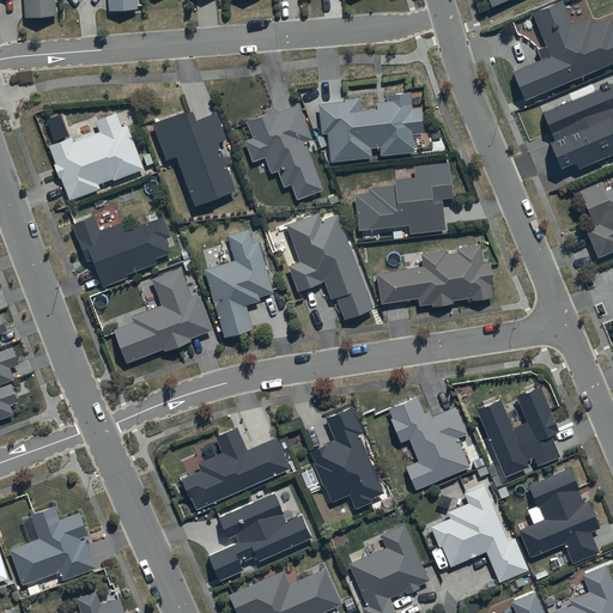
[(24,0),(25,18),(58,16),(56,0),(24,0)]
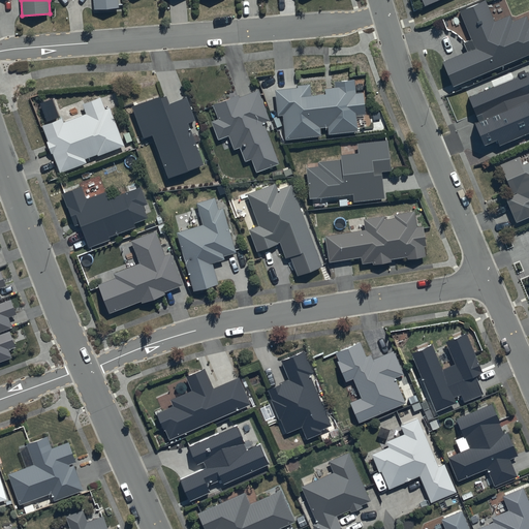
[(93,0),(95,9),(119,8),(118,0),(93,0)]
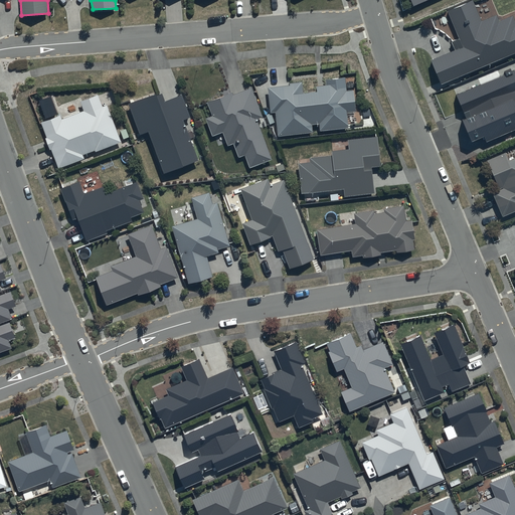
[(481,22),(472,1),(448,11),(463,48),(431,61),(440,84),(514,52),(514,23),(512,16),(499,22),(496,16),(481,22)]
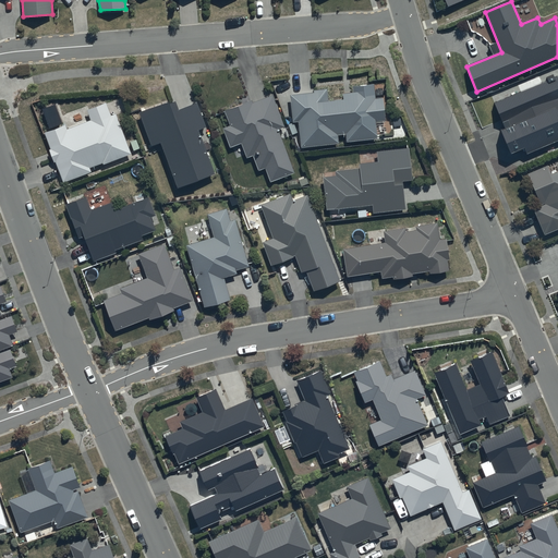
[(557,74),(493,101),(502,123),(508,121),(509,125),(500,130),(511,155),(524,149),(526,155),(557,141),(557,101),(557,74)]
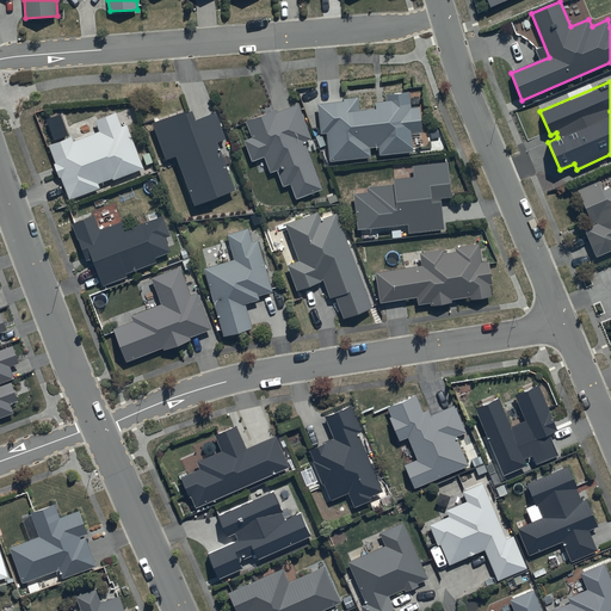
[(344,103),(318,105),(321,134),(326,133),(329,161),(370,158),(369,148),(378,148),(378,155),(413,152),(413,148),(423,147),(419,109),(411,109),(409,92),(387,94),(387,100),(374,102),(375,109),(359,111),(357,98),(344,99),(344,103)]
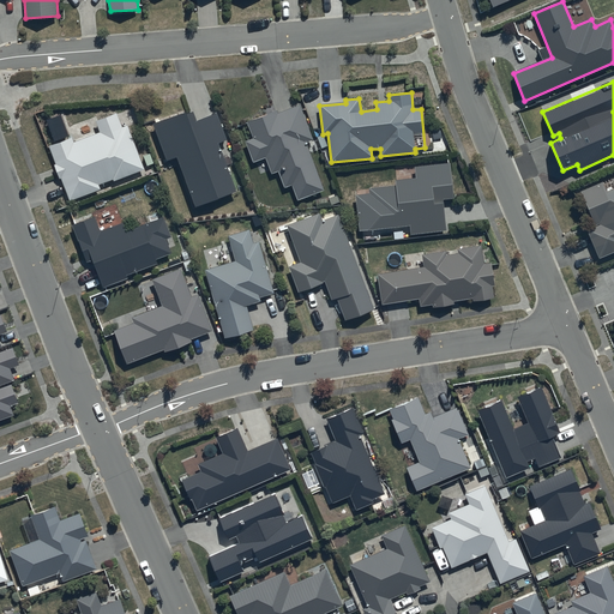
[(277,110),(248,121),(254,138),(245,142),(253,163),(268,158),(272,174),(278,172),(284,188),(292,185),(298,200),(324,191),(306,143),(313,140),(301,106),(278,114),(277,110)]
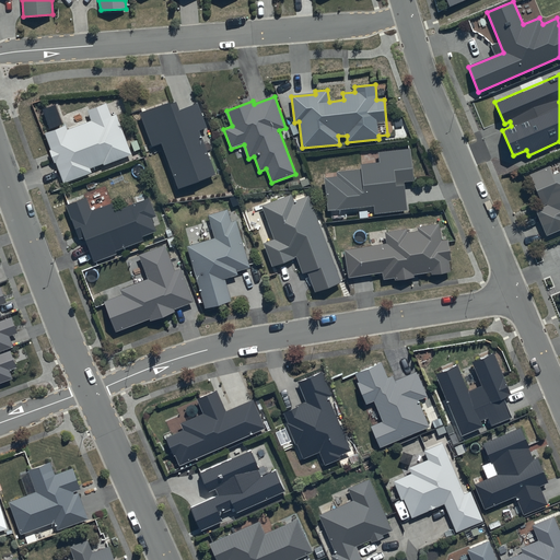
[(176,101),(140,114),(152,147),(162,143),(178,190),(217,177),(200,131),(208,129),(199,104),(179,111),(176,101)]
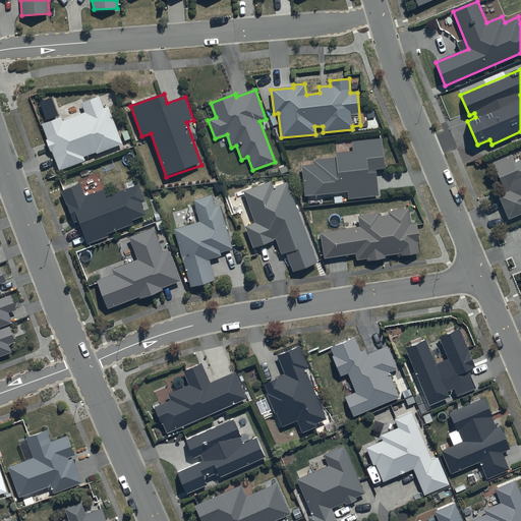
[(62,117),(42,124),(60,171),(87,161),(84,157),(96,153),(97,154),(124,143),(110,107),(105,109),(100,97),(82,104),(85,112),(63,120),(62,117)]
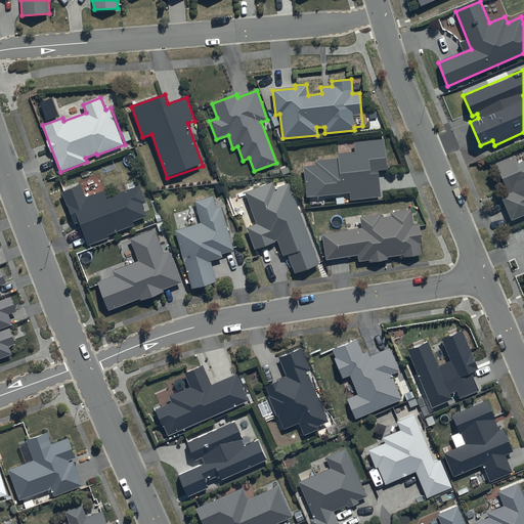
[(384,139),(352,142),(353,151),(338,154),(338,159),(314,161),(315,166),(303,167),(305,197),(349,192),(350,201),(381,198),(379,172),(387,171),(384,139)]
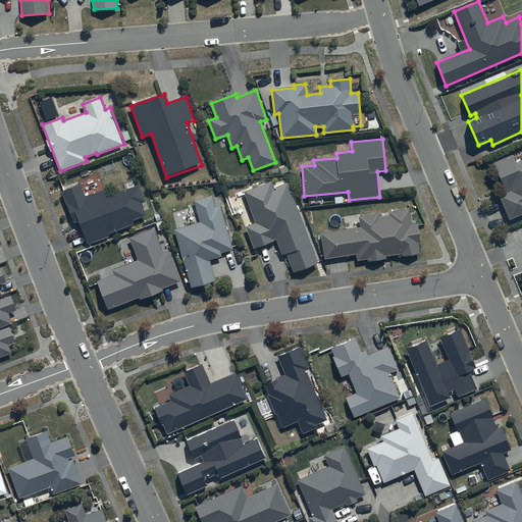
[(512,155),(492,163),(507,193),(499,196),(510,220),(521,214),(521,160),(516,164),(512,155)]
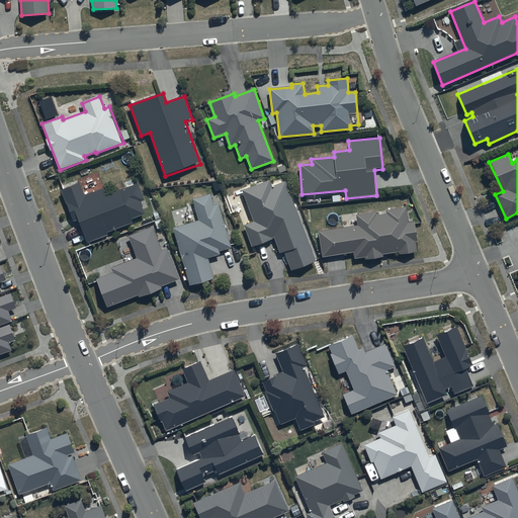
[(315,261),(284,182),(272,187),(269,180),(242,191),(254,222),(243,226),(251,247),(274,239),(279,254),(284,252),(290,270),(315,261)]
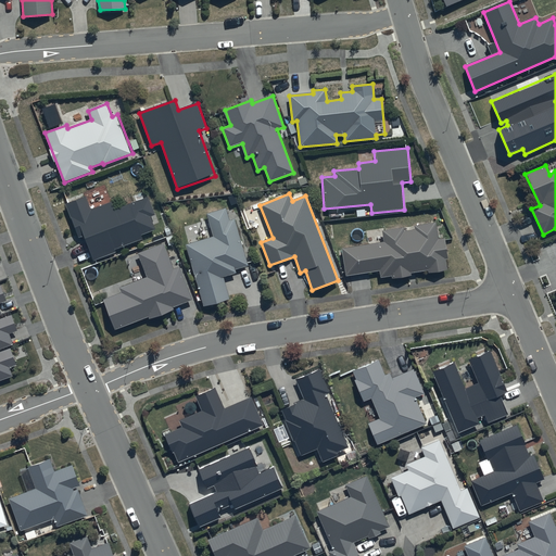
[(87,197),(66,204),(78,237),(84,235),(93,261),(117,252),(116,249),(144,239),(142,235),(155,229),(151,217),(156,215),(150,198),(116,210),(113,201),(91,210),(87,197)]
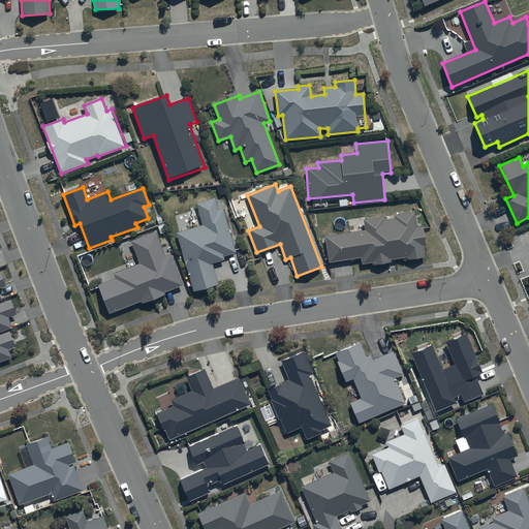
[(204,225),(178,232),(194,291),(219,284),(214,263),(225,260),(224,256),(236,253),(223,209),(219,210),(216,198),(197,204),(204,225)]
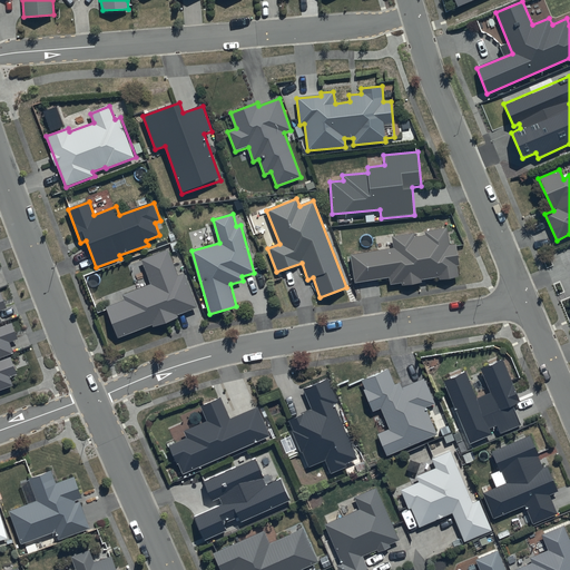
[(393,249),(350,256),(354,283),(389,277),(390,285),(401,283),(402,286),(422,283),(421,279),(439,277),(439,281),(458,277),(455,266),(459,266),(455,244),(449,245),(446,229),(424,233),(425,236),(414,237),(413,233),(392,236),(393,249)]
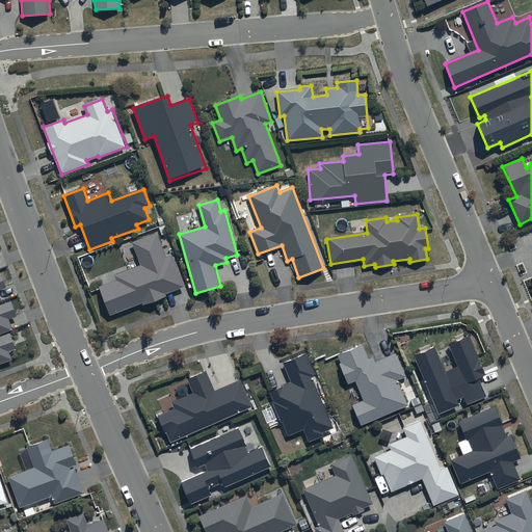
[(157,233),(133,243),(141,264),(115,274),(116,280),(99,286),(110,316),(142,302),(143,306),(166,297),(165,294),(185,286),(173,256),(167,258),(157,233)]
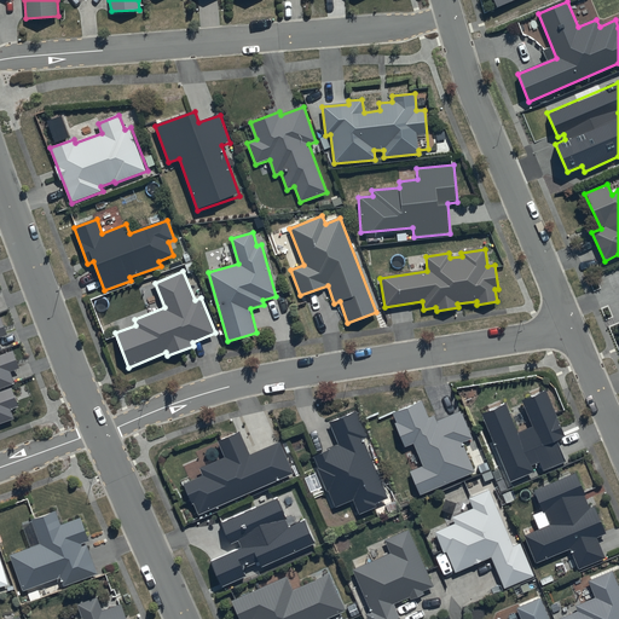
[(0,388),(16,383),(11,371),(19,368),(13,351),(0,354),(0,388)]
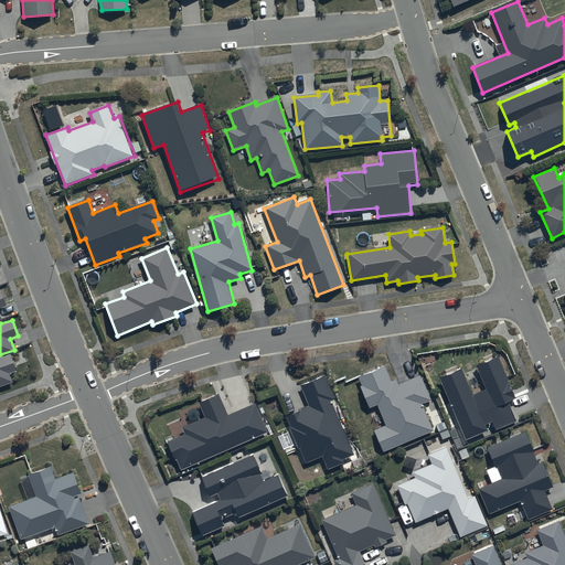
[(11,353),(0,356),(0,386),(13,382),(10,373),(18,371),(11,353)]
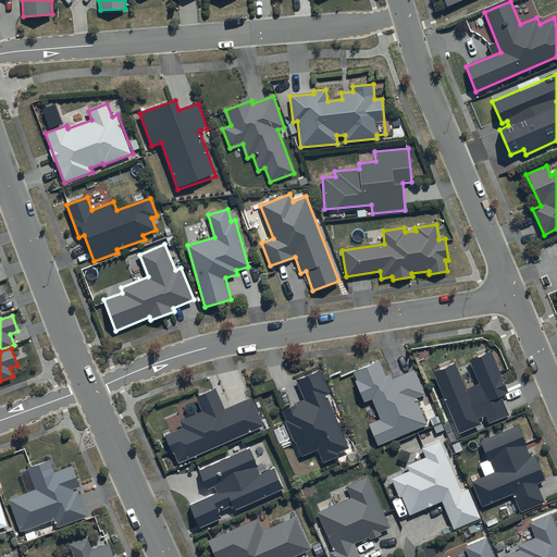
[(455,363),(433,372),(459,435),(481,426),(478,419),(484,416),(487,424),(509,416),(500,396),(508,393),(491,353),(469,361),(479,384),(465,390),(455,363)]
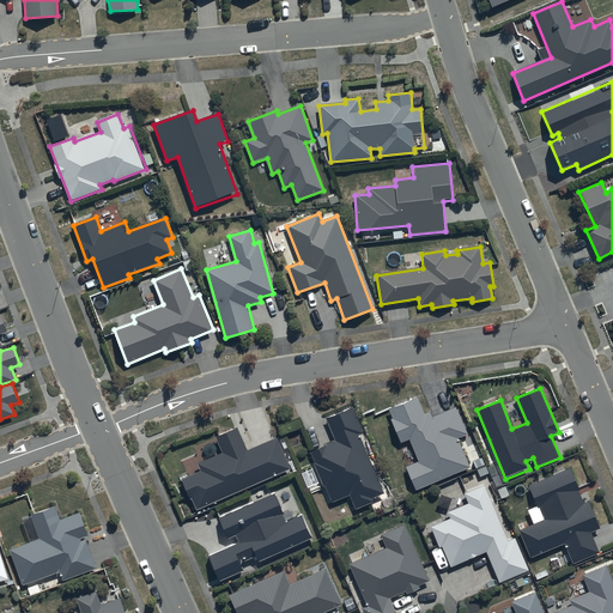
[(417,398),(389,411),(393,419),(389,422),(400,443),(407,439),(418,461),(405,467),(416,492),(471,467),(457,439),(468,435),(456,407),(432,418),(430,412),(425,414),(417,398)]
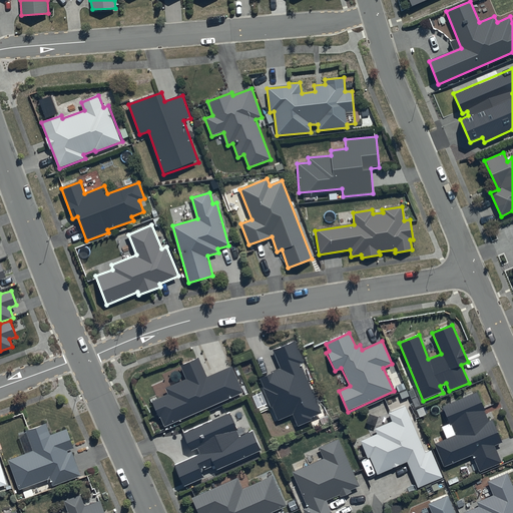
[(321,413),(300,364),(303,363),(294,341),(273,350),(282,370),(260,379),(264,388),(263,388),(271,406),(272,406),(278,420),(292,414),(298,427),(314,420),(312,417),(321,413)]
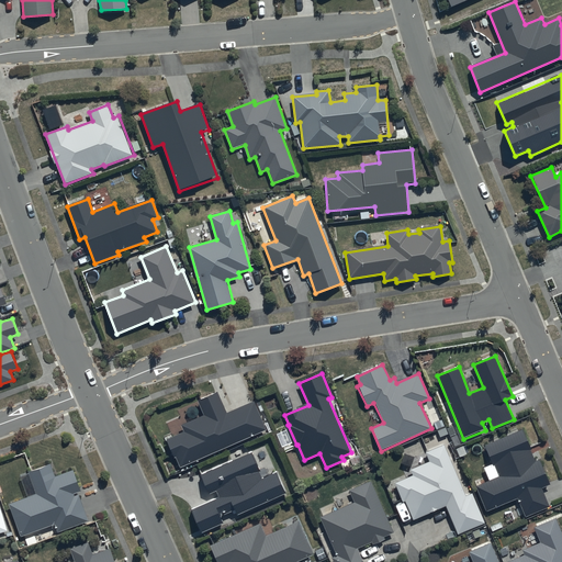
[(181,468),(266,430),(254,402),(227,413),(217,391),(198,400),(205,415),(181,426),(184,431),(167,439),(175,459),(177,458),(181,468)]
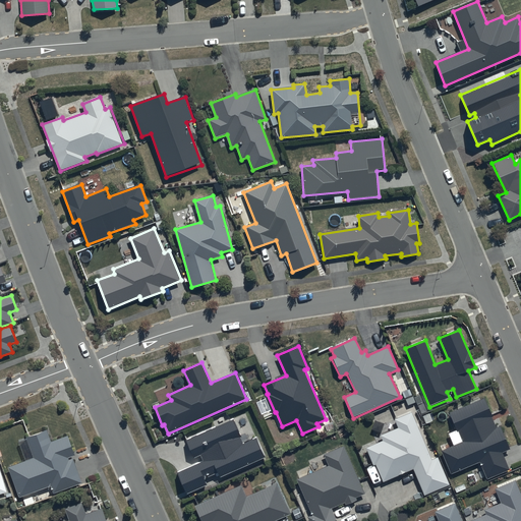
[(485,398),(450,413),(462,442),(441,451),(450,474),(479,462),(486,479),(510,470),(503,453),(511,450),(500,425),(498,426),(485,398)]
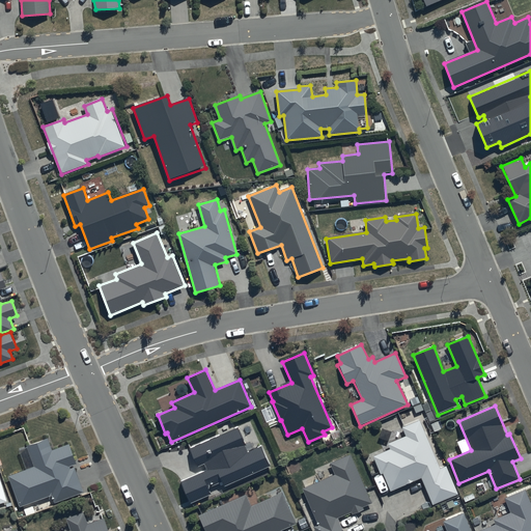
[(440,469),(419,420),(401,427),(406,438),(389,445),(391,450),(373,457),(381,474),(384,473),(391,491),(421,478),(432,505),(458,494),(447,466),(440,469)]
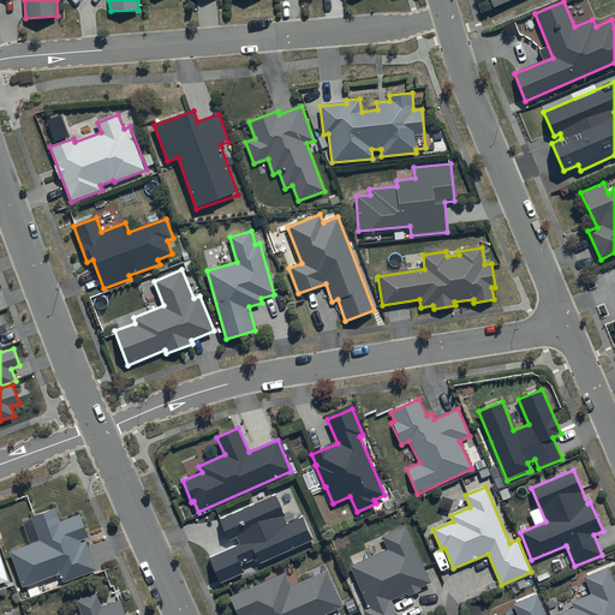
[(276,495),(220,520),(228,541),(238,536),(242,545),(210,559),(221,584),(245,573),(242,565),(256,559),(258,563),(314,539),(304,515),(288,523),(276,495)]
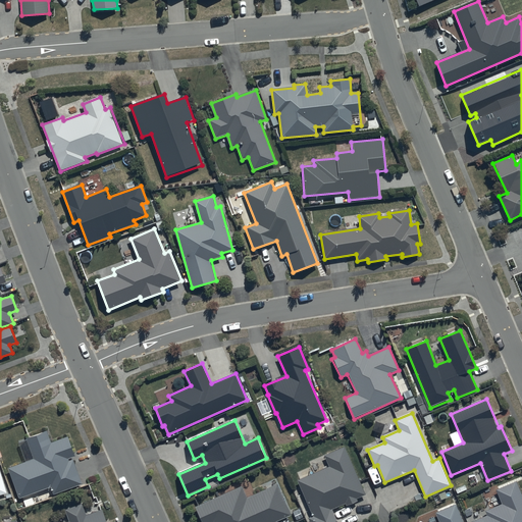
[(47,431),(18,442),(27,462),(8,469),(20,499),(50,487),(54,494),(83,483),(73,460),(69,461),(69,459),(75,457),(68,436),(52,442),(47,431)]
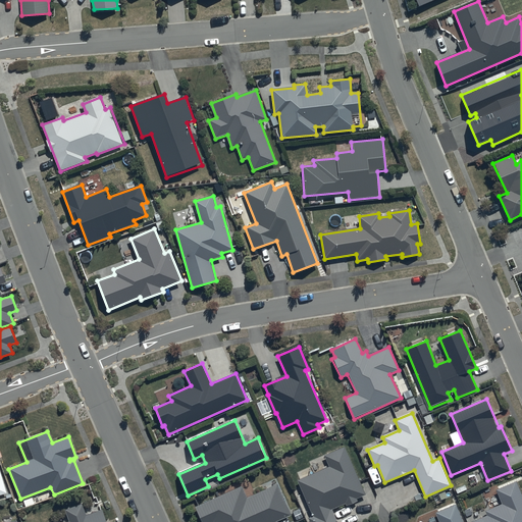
[(365,496),(344,447),(323,456),(328,466),(297,480),(312,515),(307,518),(309,521),(336,521),(331,510),(345,504),(347,507),(358,502),(357,500),(365,496)]
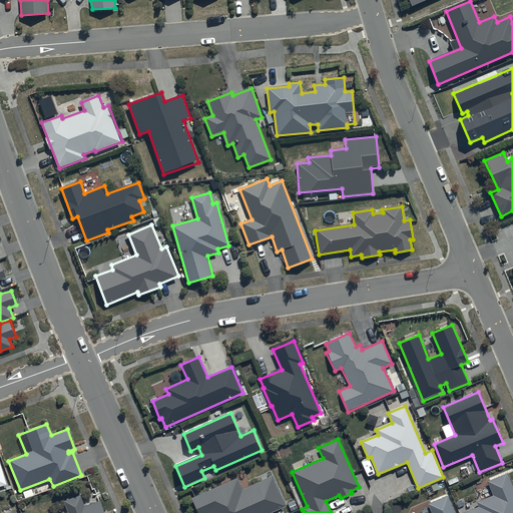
[(512,512),(512,489),(506,473),(487,482),(493,496),(476,503),(478,507),(463,512),(512,512)]
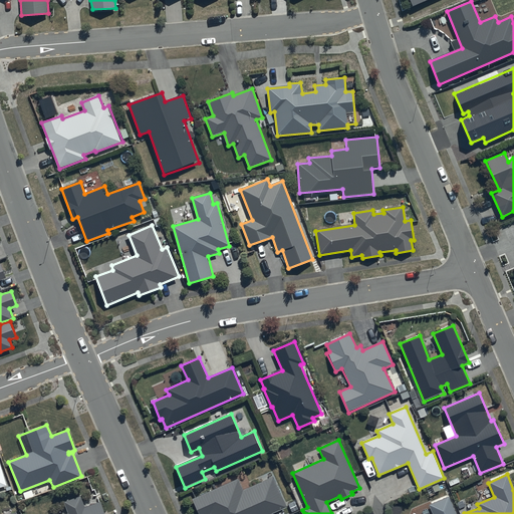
[(238,480),(191,499),(197,513),(269,513),(285,507),(273,478),(243,491),(238,480)]
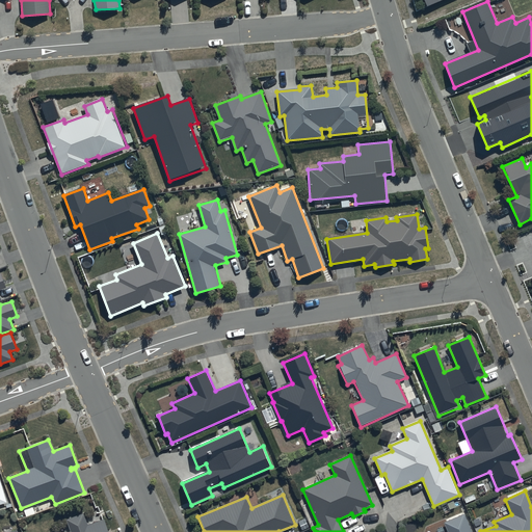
[(108,531),(104,520),(88,525),(84,513),(68,520),(71,531),(68,531),(108,531)]
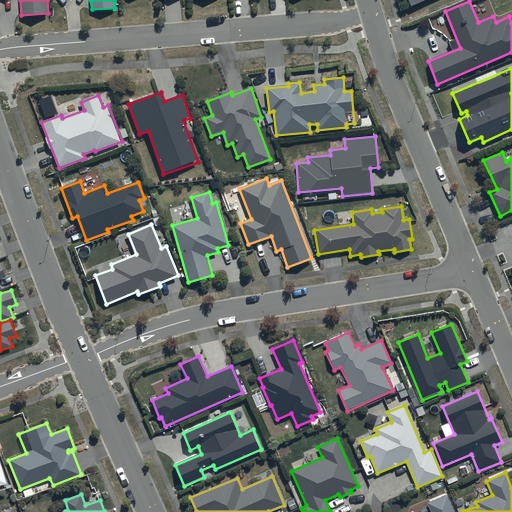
[(453,511),(446,495),(427,504),(430,511),(453,511)]
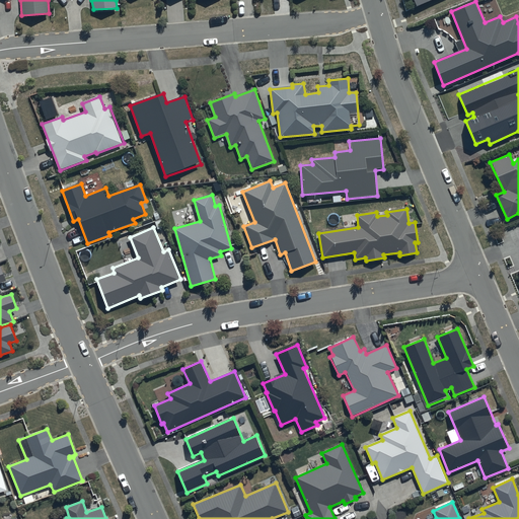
All buildings are outlined.
